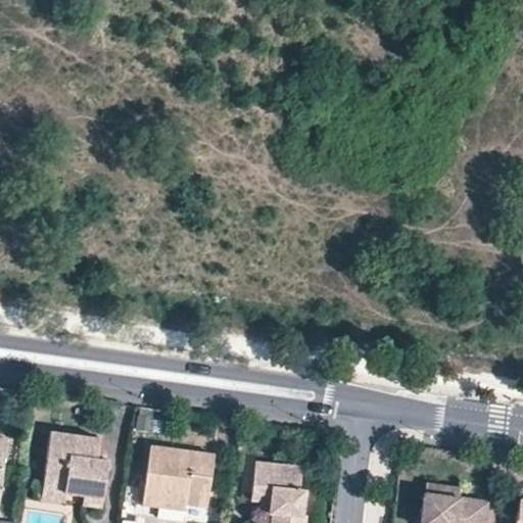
[(43,479),(67,482),(66,489),(87,492),(86,498),(102,502),(109,459),(96,457),(99,436),(50,430),(43,479)]
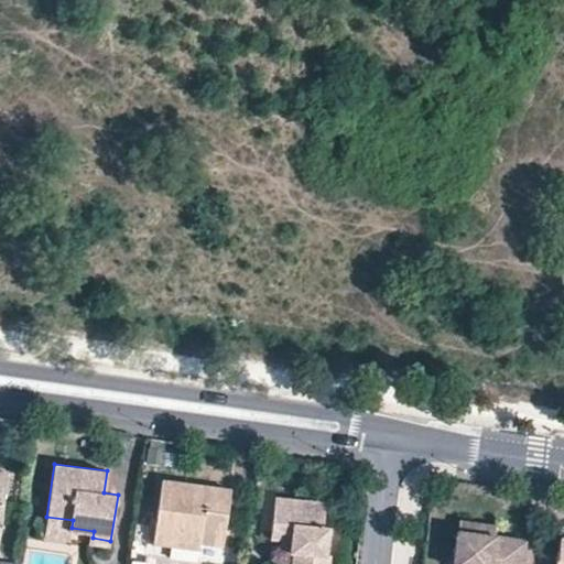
[(221,543),(229,490),(164,481),(155,543),(173,545),(174,537),(198,540),(221,543)]
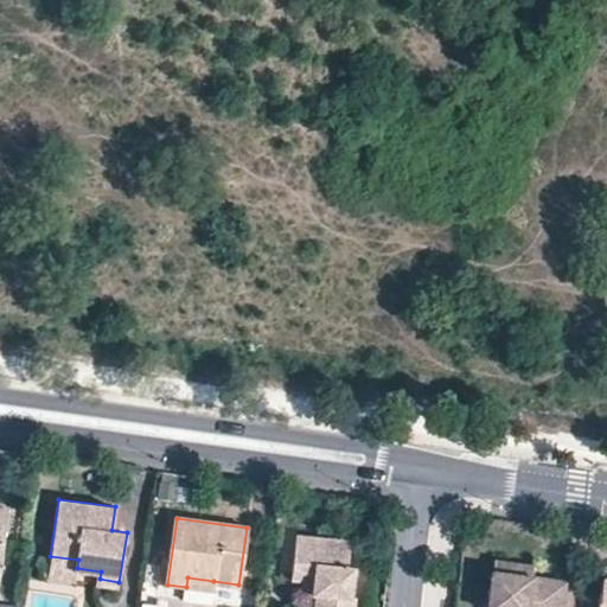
[(353,606),(355,595),(351,595),(355,563),(347,563),(350,538),(295,532),(291,569),(312,572),(310,592),(315,592),(313,606),(353,606)]
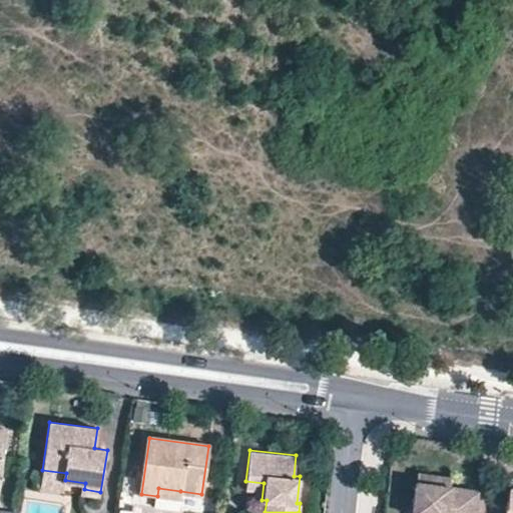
[(42,470),(39,488),(63,492),(65,480),(66,473),(42,470)]
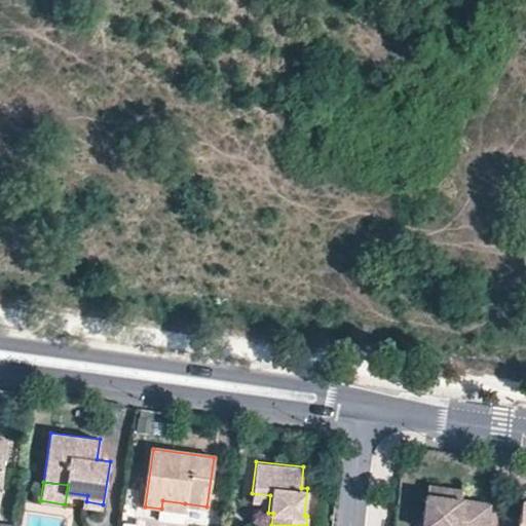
[(426,486),(425,495),(460,500),(461,491),(426,486)]
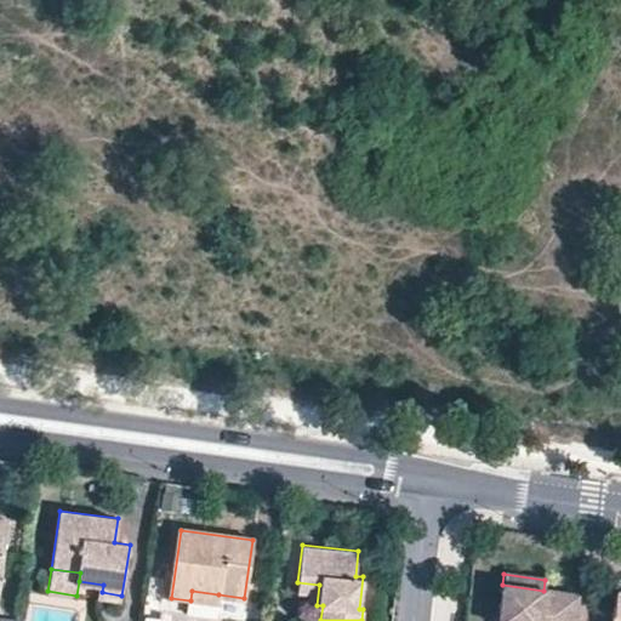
[(296,592),(308,593),(307,603),(317,605),(319,585),(297,582),(296,592)]
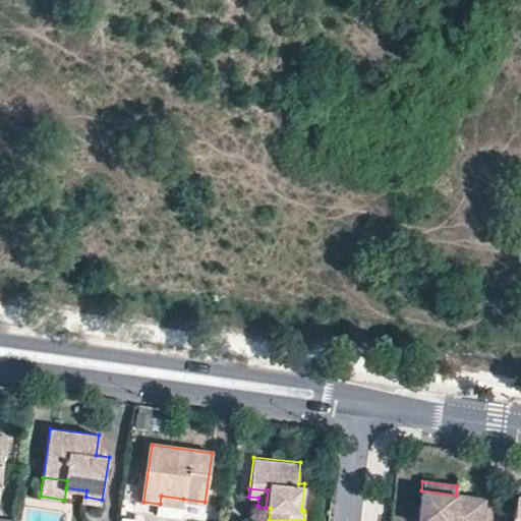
[(482,520),(485,499),(456,496),(421,490),(417,520),(482,520)]
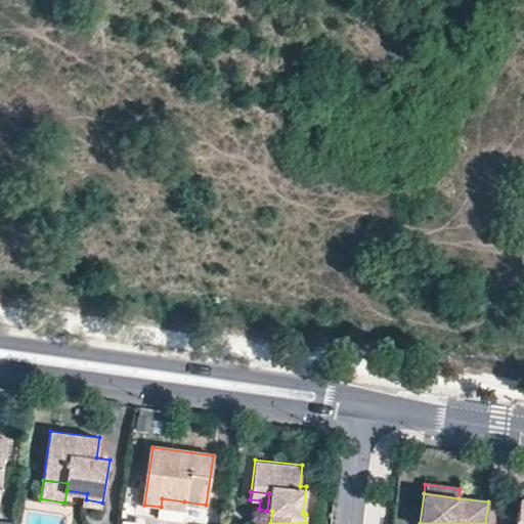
[(162,498),(161,507),(184,510),(184,501),(162,498)]
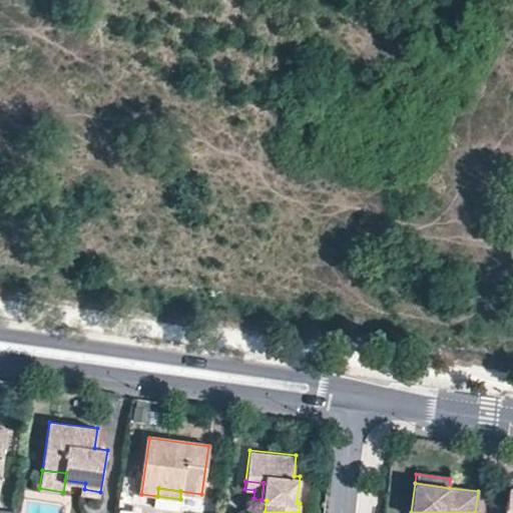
All buildings are outlined.
